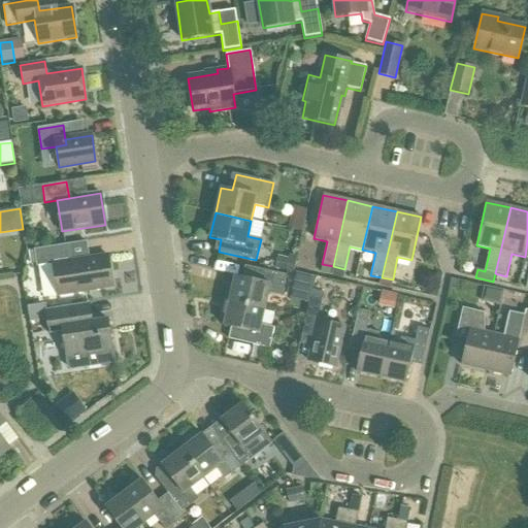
[(288,229),(302,232),(304,222),(290,219),(288,229)]
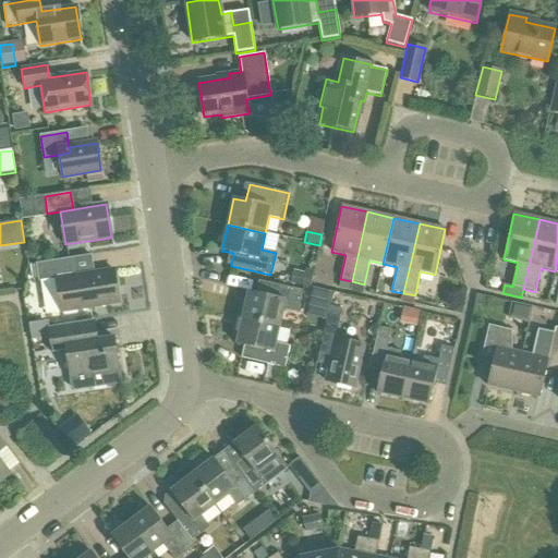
[(73,275),(70,258),(36,264),(39,281),(57,279),(62,313),(119,303),(113,268),(73,275)]
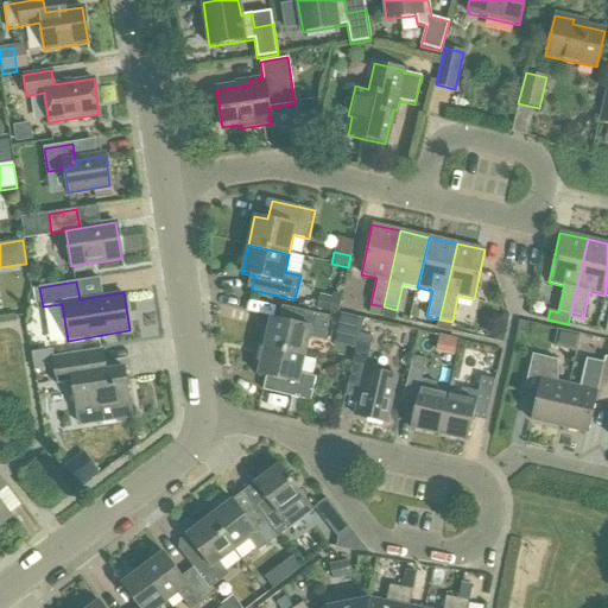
[(264,347),(304,355),(309,337),(324,341),(329,317),(286,308),(284,321),(271,318),(264,347)]
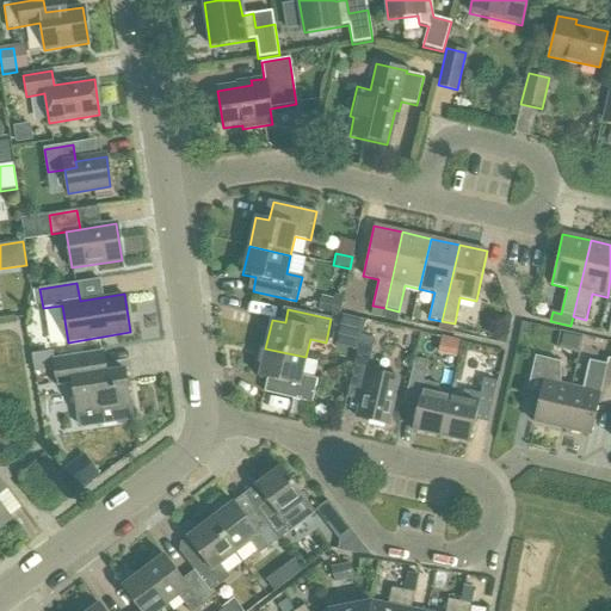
[(520,323),(518,333),(529,335),(531,326),(520,323)]
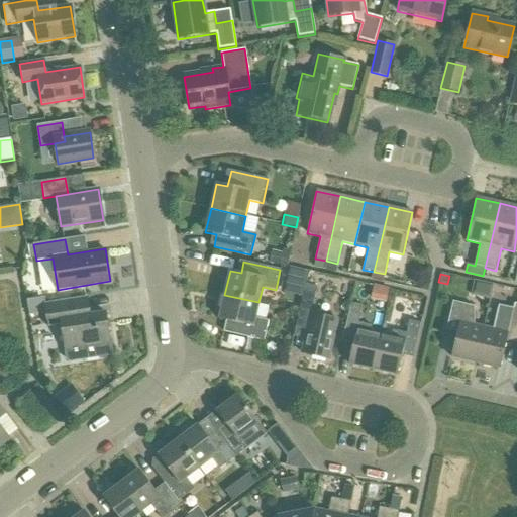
[(305,284),(298,318),(309,321),(302,353),(329,359),(337,320),(311,314),(317,287),(305,284)]
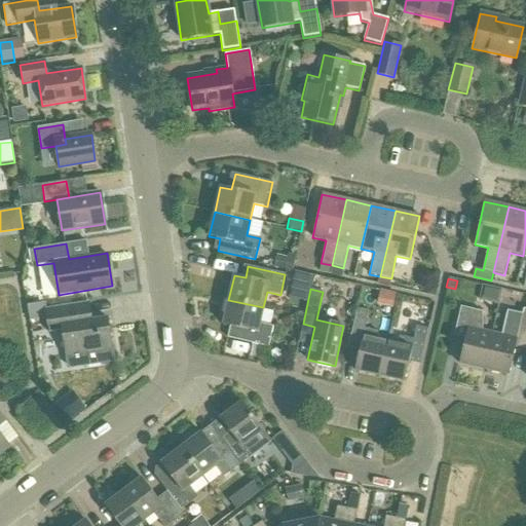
[(263,307),(228,300),(223,325),(234,327),(231,339),(268,347),(273,327),(260,324),(263,307)]
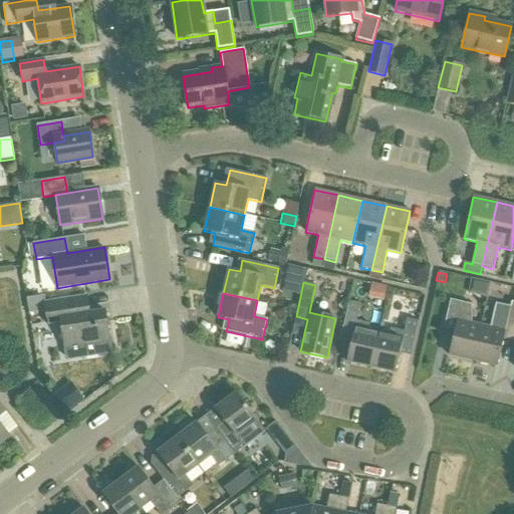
[(75,296),(44,301),(48,325),(60,323),(64,344),(67,356),(70,358),(86,356),(88,353),(86,345),(109,341),(104,310),(78,314),(75,296)]
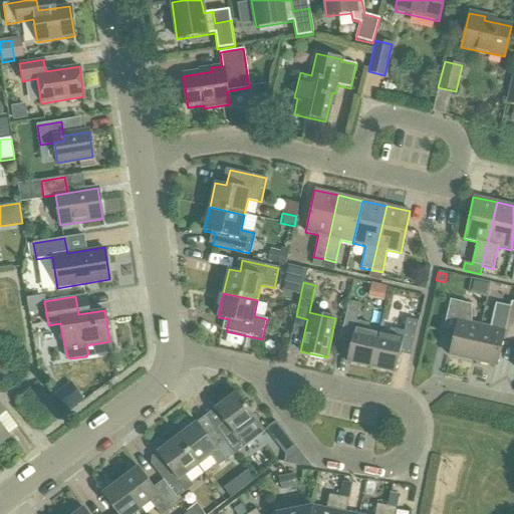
[(481,325),(473,361),(497,366),(503,340),(513,342),(513,297),(513,302),(511,301),(510,306),(496,303),(490,327),(481,325)]
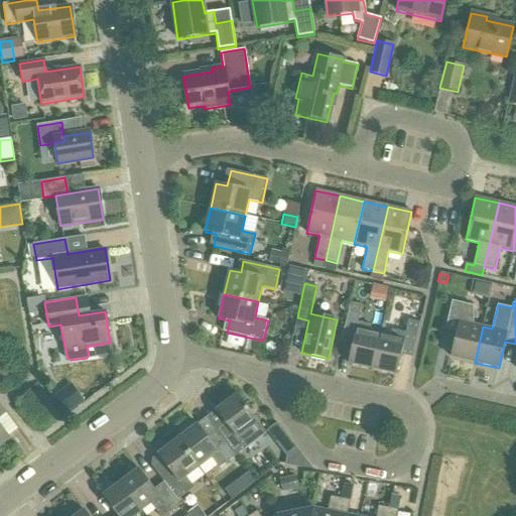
[(450,357),(475,363),(483,327),(474,325),(473,305),(452,300),(445,329),(457,332),(450,357)]
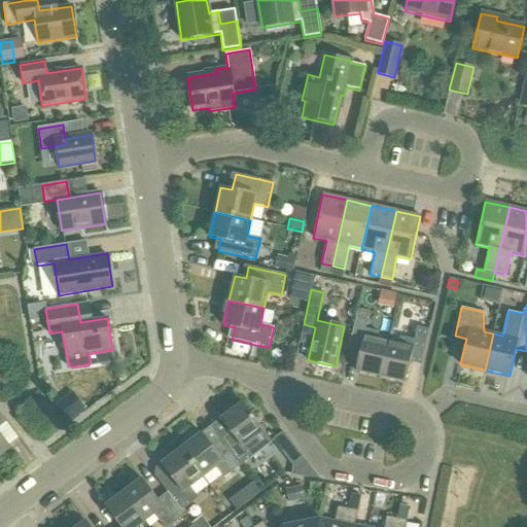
[(356,372),(380,377),(388,340),(379,338),(379,331),(365,328),(370,312),(357,309),(349,347),(360,349),(356,372)]
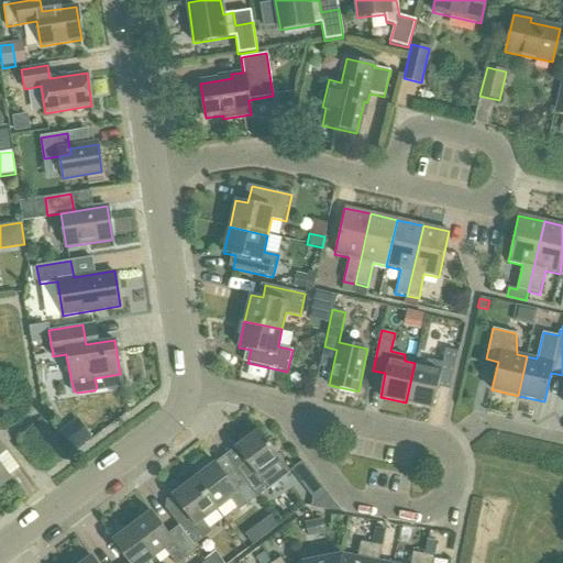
[(426,365),(415,363),(406,403),(433,408),(439,381),(451,383),(459,352),(445,350),(442,363),(428,360),(426,365)]
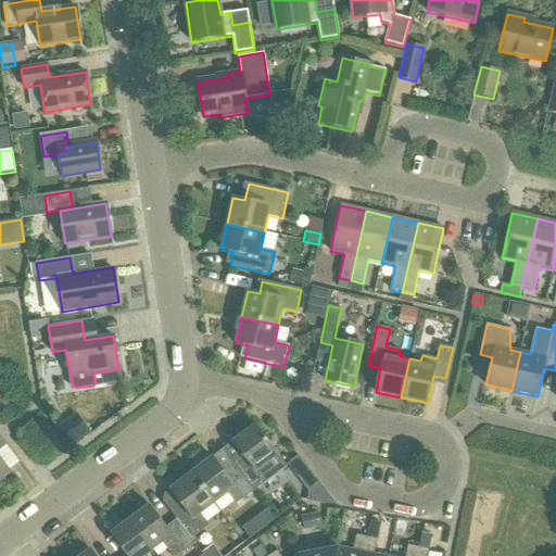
[(0,412),(10,405),(0,392),(0,412)]
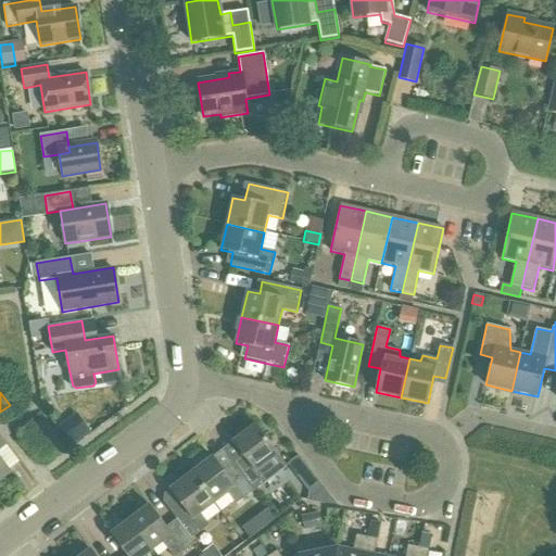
[(75,421),(61,431),(72,445),(86,434),(75,421)]
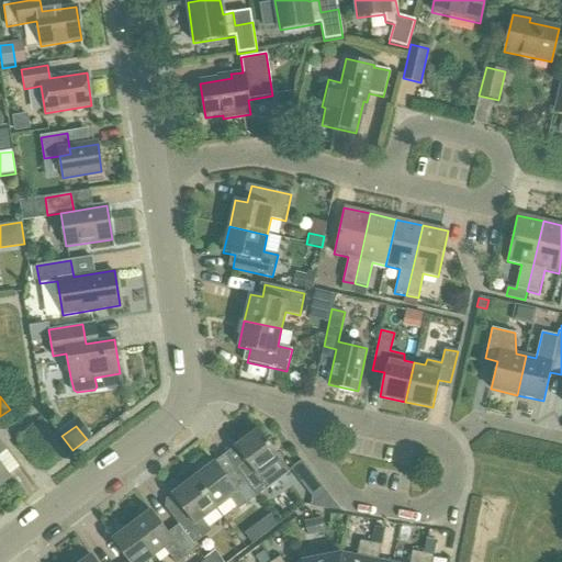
[(233,463),(257,496),(290,471),(258,428),(235,446),(243,456),(233,463)]
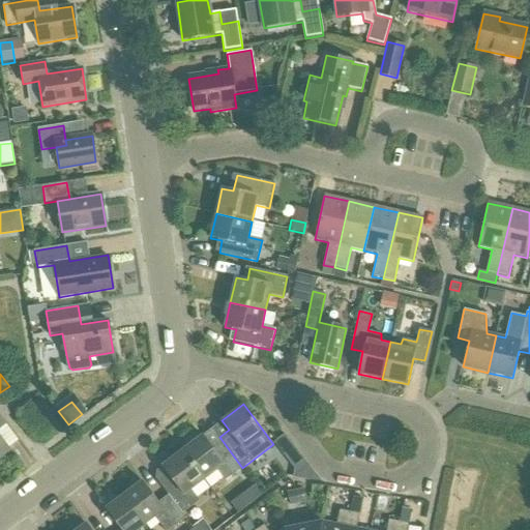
[(0,458),(10,450),(0,436),(0,429),(6,424),(0,415),(0,458)]
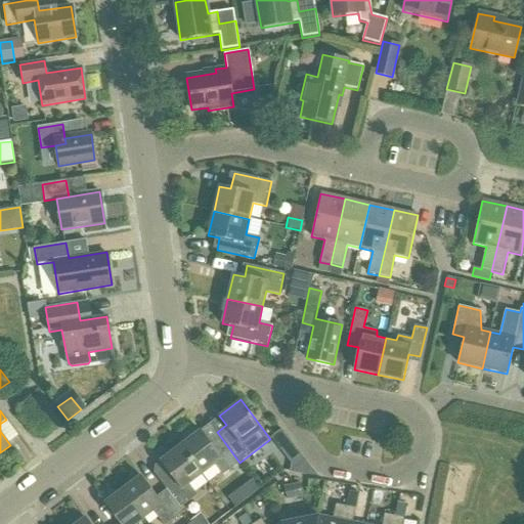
[(201,430),(180,445),(202,474),(215,465),(223,475),(239,463),(217,432),(208,439),(201,430)]
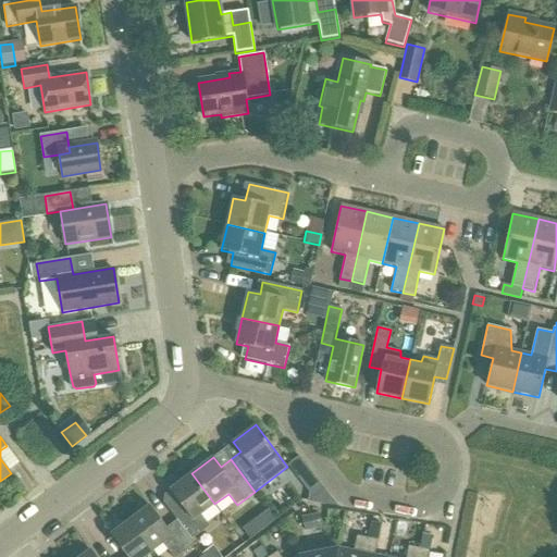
[(214,504),(192,473),(171,490),(177,499),(168,507),(192,540),(210,525),(201,515),(214,504)]
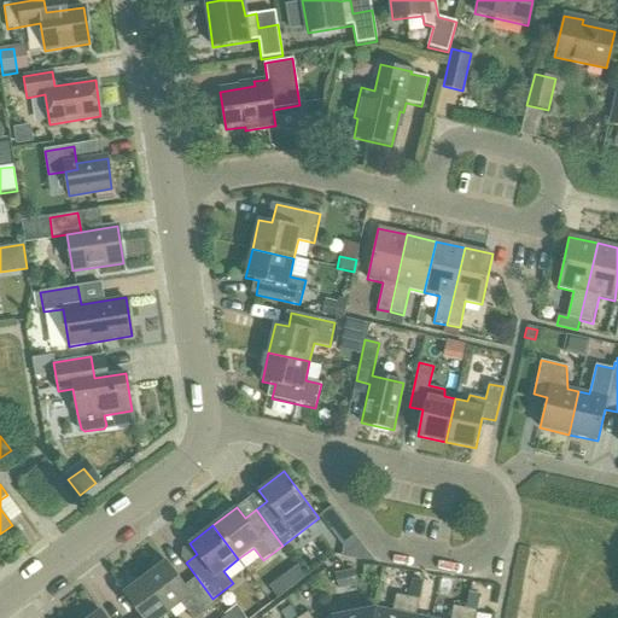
[(344,547),(343,557),(373,561),(355,538),(344,547)]
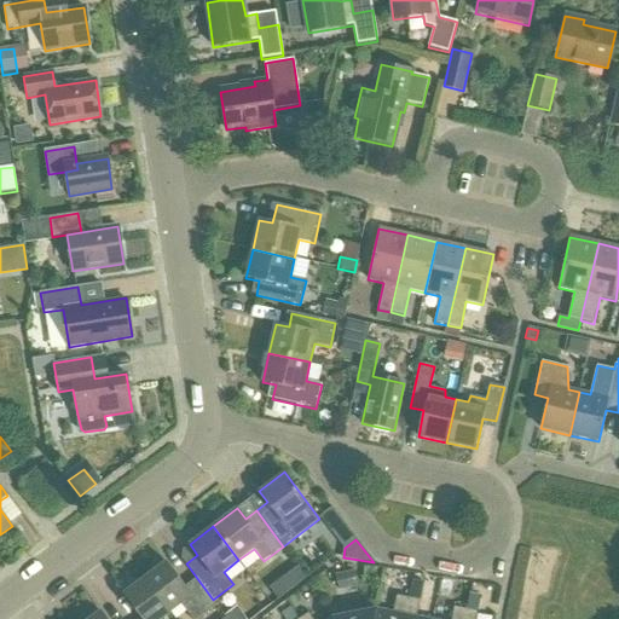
[(145,578),(171,612),(181,605),(192,618),(197,618),(217,605),(206,590),(196,578),(192,582),(185,588),(167,562),(145,578)]
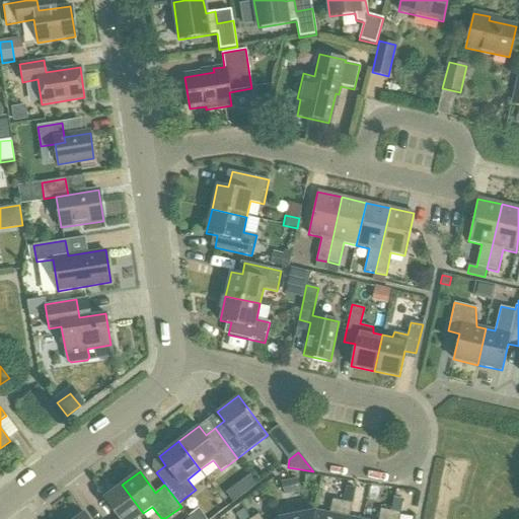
[(290,480),(292,493),(299,492),(297,479),(290,480)]
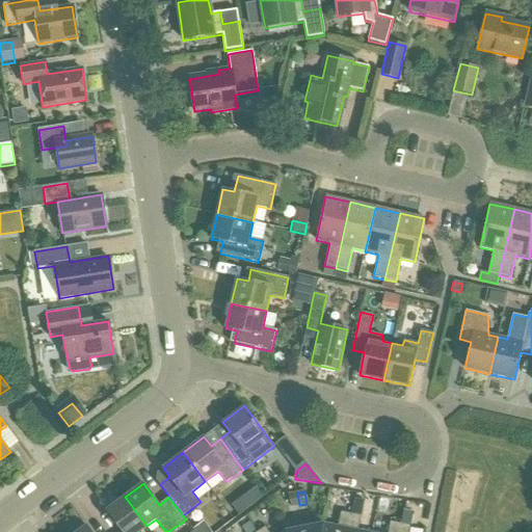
[(289,495),(291,507),(299,505),(297,493),(289,495)]
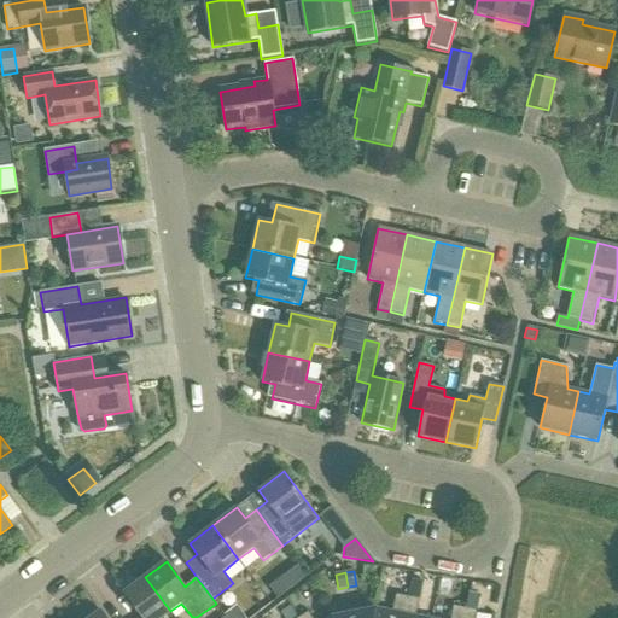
[(161,617),(170,611),(145,577),(123,594),(141,617),(161,617)]
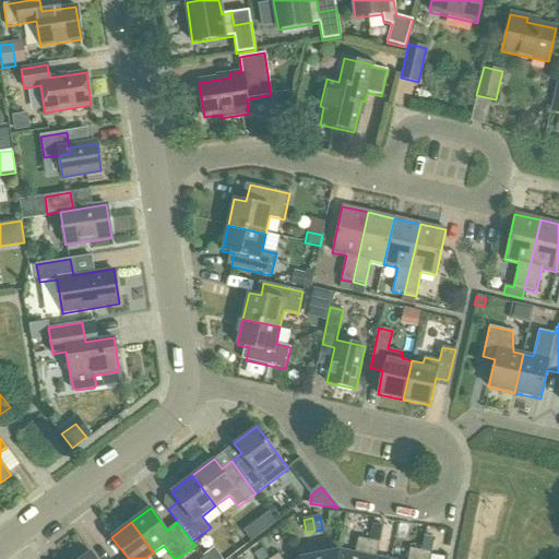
[(355,554),(340,550),(337,558),(365,558),(369,539),(358,537),(355,554)]
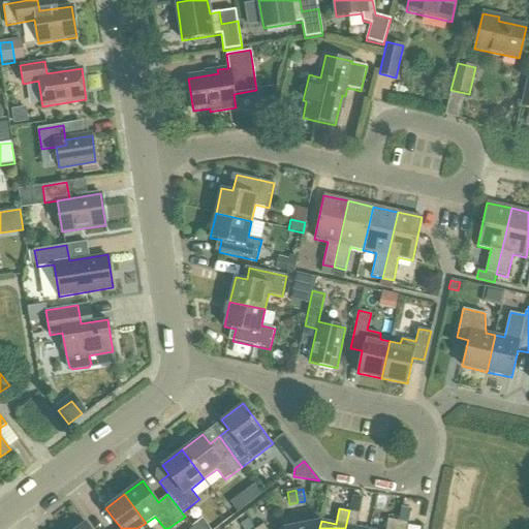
[(359,512),(349,510),(345,528),(362,528),(355,528),(359,512)]
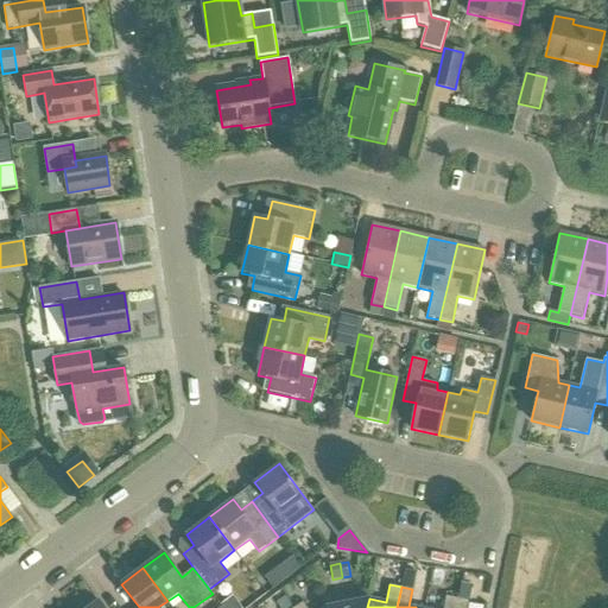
[(220,605),(222,607),(239,607),(230,596),(220,605)]
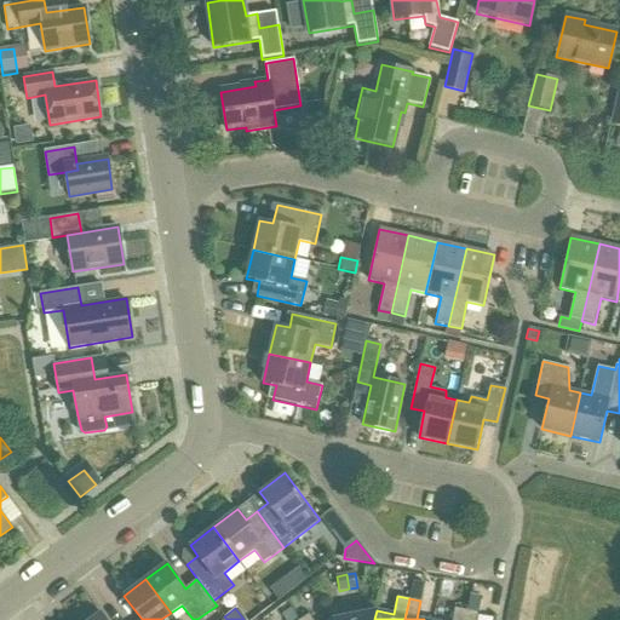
[(464,619),(466,610),(455,608),(452,619),(464,619)]
